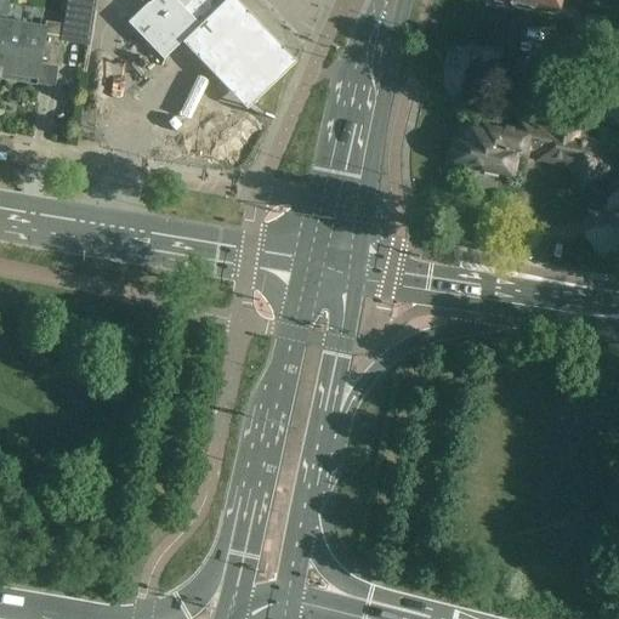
[(49,27),(10,21),(1,78),(4,78),(5,72),(41,78),(44,62),(60,66),(64,39),(90,44),(97,0),(68,0),(64,23),(50,21),(49,27)]
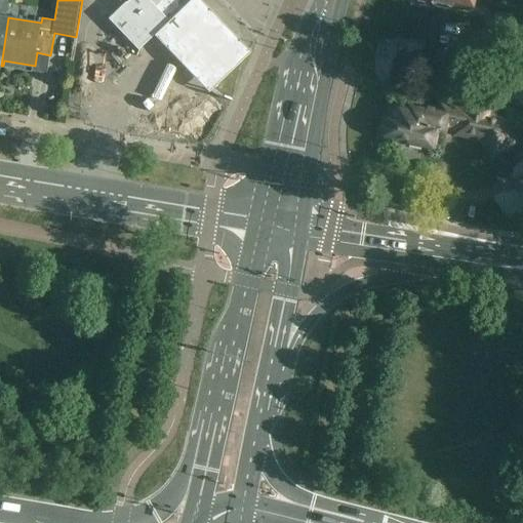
[(141,46),(192,0),(131,0),(113,17),(141,46)]
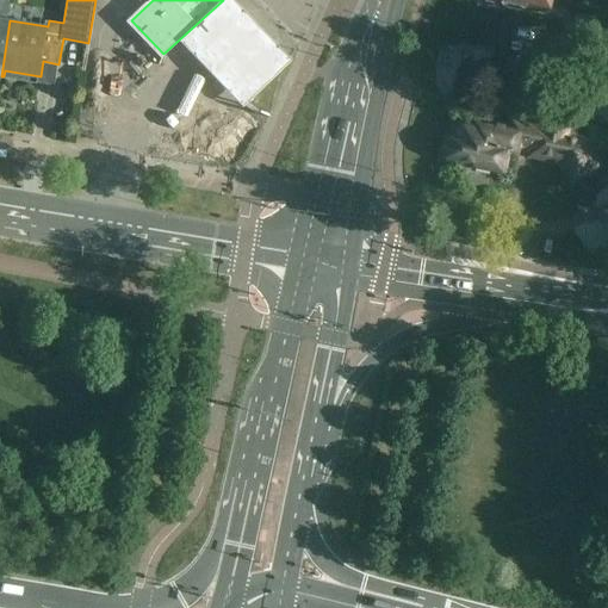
[(221,0),(179,41),(206,69),(243,107),(293,59),(258,22),(236,0),(221,0)]
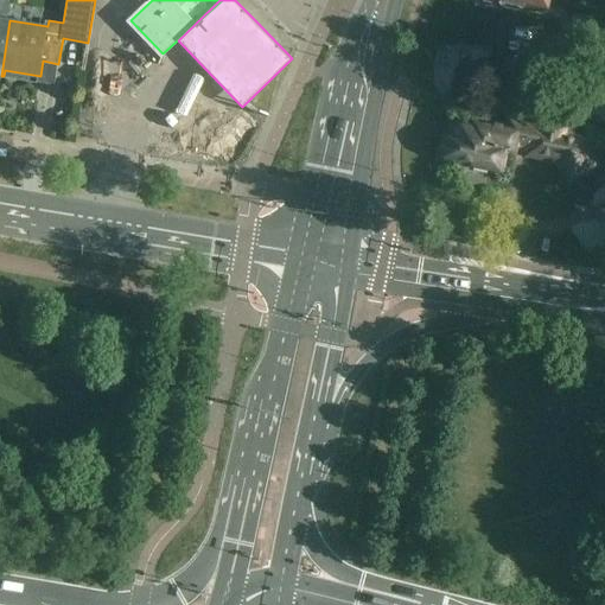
[(495,0),(498,1),(502,6),(521,11),(528,6),(545,11),(547,0),(495,0)]
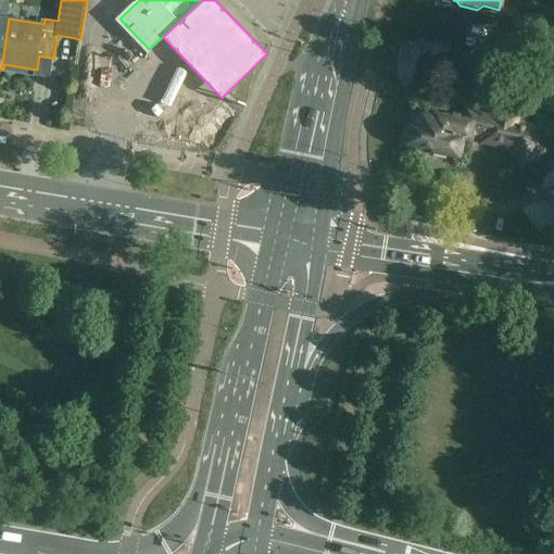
[(0,68),(1,70),(9,19),(0,16),(0,68)]
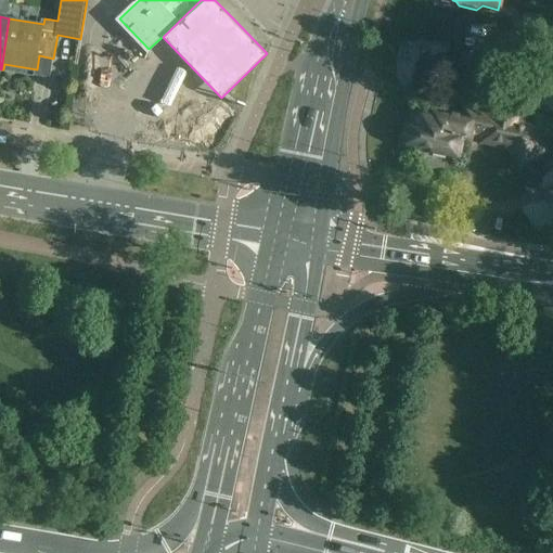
[(543,26),(523,26),(523,38),(542,39),(543,26)]
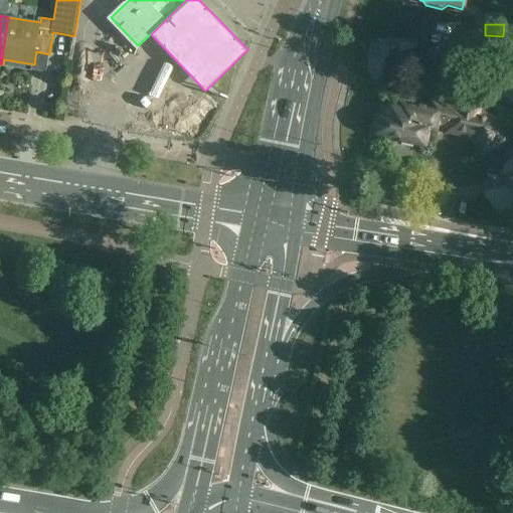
[(435,105),(434,111),(438,112),(436,121),(438,121),(450,124),(449,130),(473,136),(484,154),(507,140),(493,117),(479,114),(483,97),(461,93),(457,110),(435,105)]
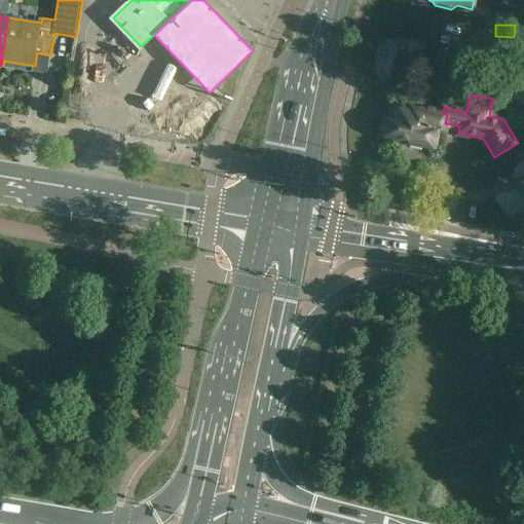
[(445,133),(447,123),(445,123),(447,114),(443,113),(413,107),(414,105),(405,103),(404,108),(398,107),(395,118),(394,117),(393,120),(390,120),(386,123),(384,131),(387,134),(389,135),(389,137),(408,141),(407,144),(434,149),(438,131),(445,133)]
